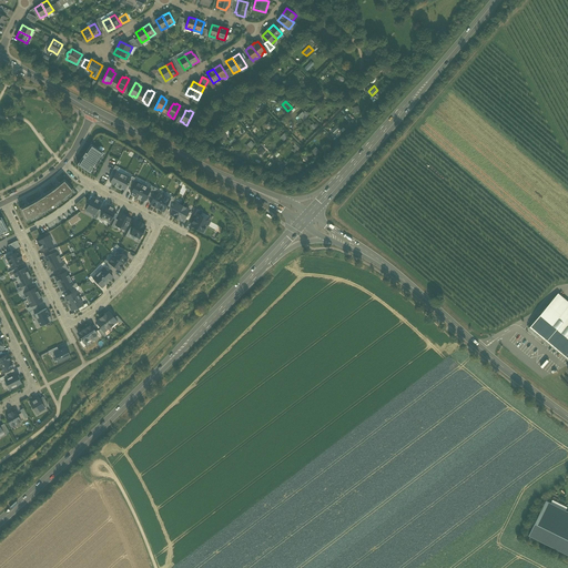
[(337,127),(332,130),(335,137),(341,132),(337,127)]
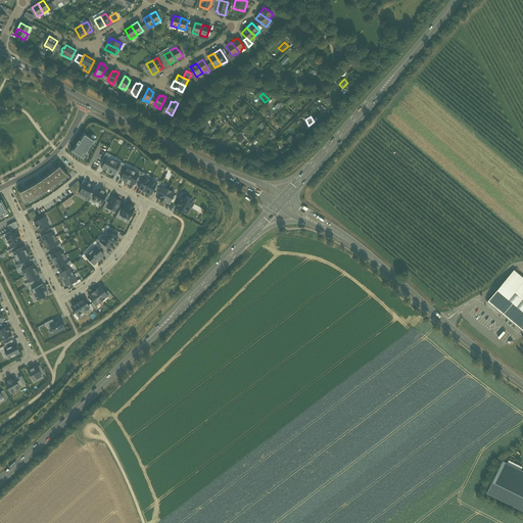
[(230,138),(234,132),(231,129),(226,134),(230,138)]
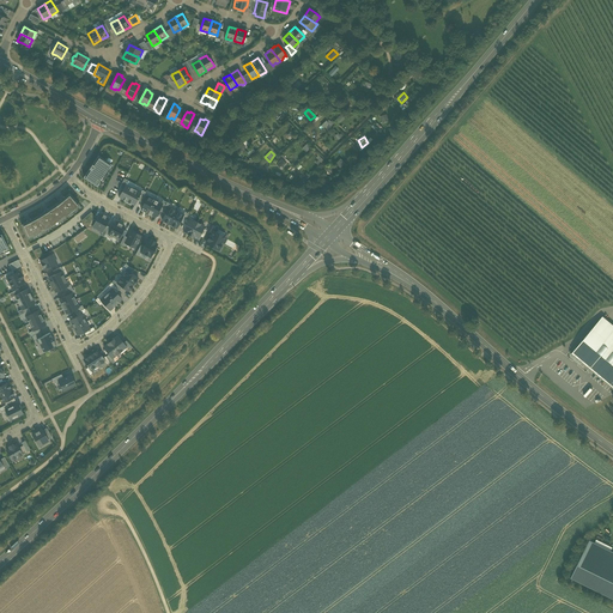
[(83,177),(97,187),(111,164),(98,156),(83,177)]
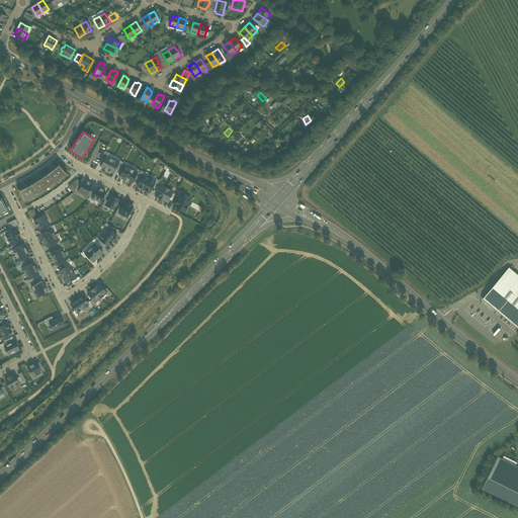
[(287,142),(291,138),(287,134),(283,138),(287,142)]
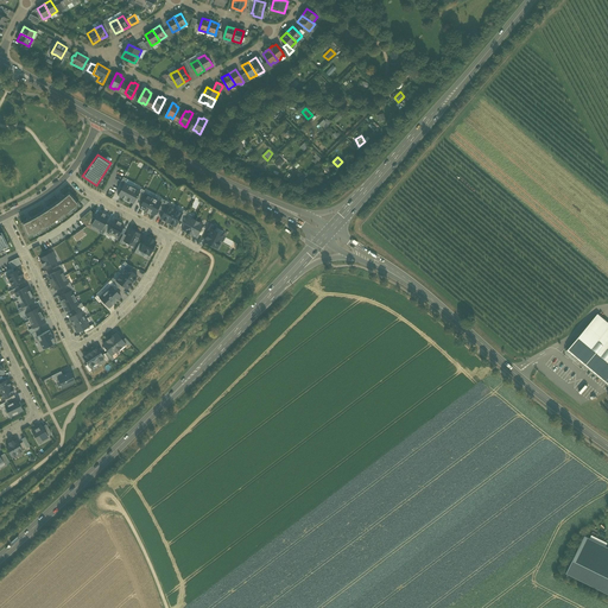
[(125,183),(121,188),(118,196),(124,198),(122,200),(126,201),(133,188),(125,183)]
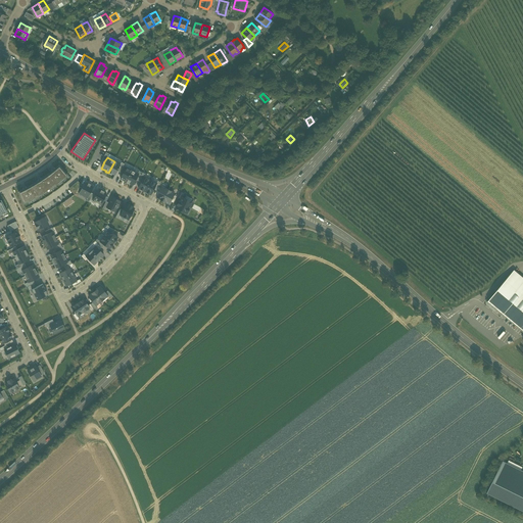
[(121,164),(114,161),(108,173),(110,174),(114,176),(117,171),(121,164)]
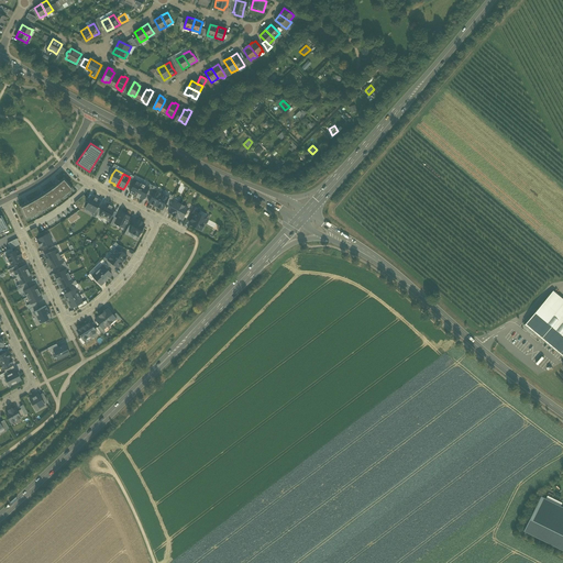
[(25,203),(20,206),(25,220),(33,216),(41,212),(51,206),(58,200),(67,194),(74,188),(64,177),(59,181),(58,180),(55,183),(56,184),(51,188),(44,192),(44,191),(41,194),(41,195),(33,199),(29,201),(28,201),(24,202),(25,203)]
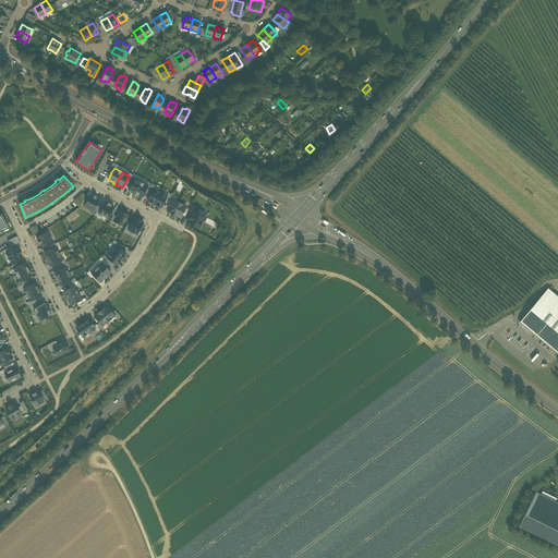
[(130,186),(129,190),(132,192),(132,193),(134,195),(141,182),(134,179),(130,186)]
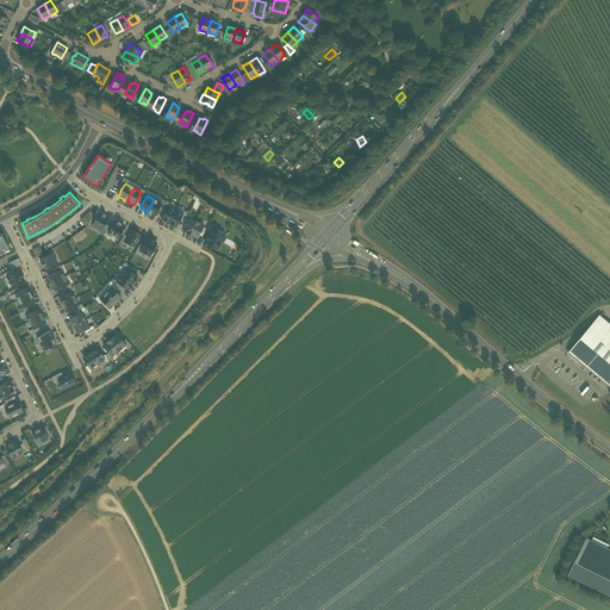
[(147,213),(150,215),(150,213),(155,216),(159,210),(162,203),(161,203),(154,199),(147,213)]
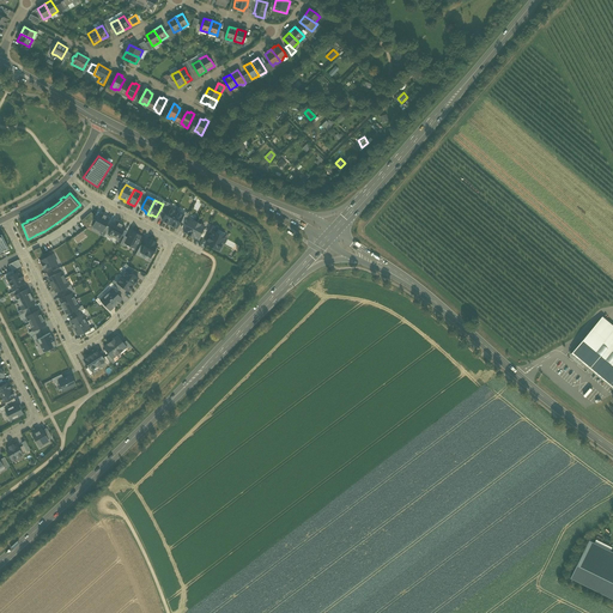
[(162,220),(169,224),(176,211),(169,207),(165,213),(162,220)]
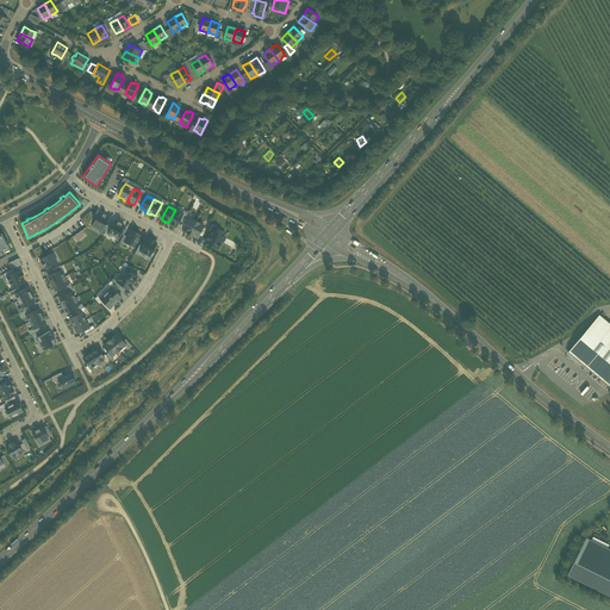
[(182,215),(175,210),(168,223),(175,226),(179,221),(182,215)]
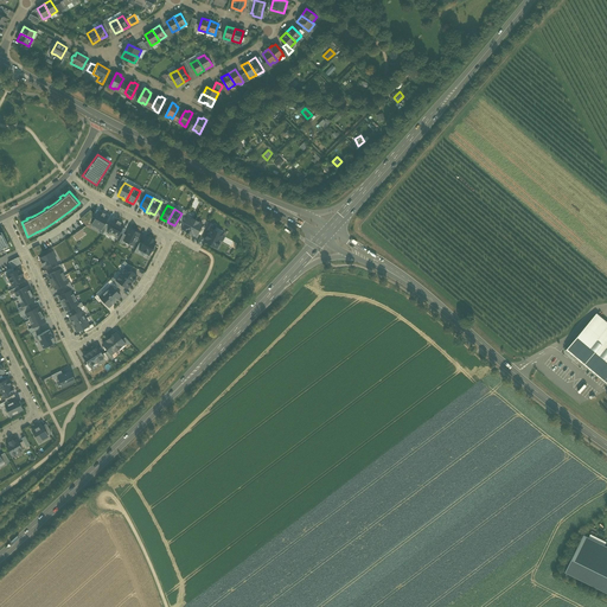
[(81,218),(85,225),(88,224),(94,213),(90,210),(81,218)]
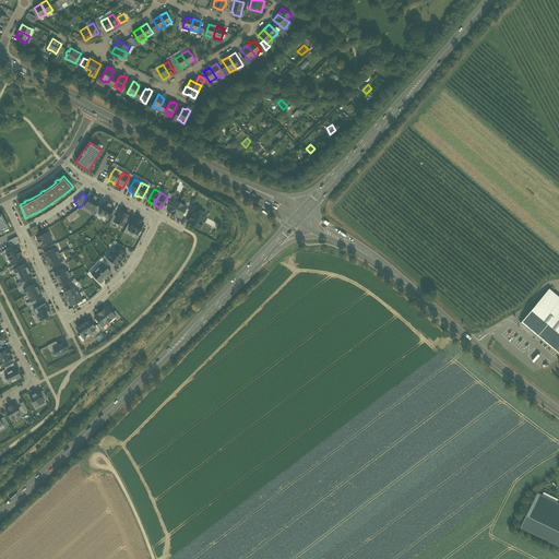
[(84,206),(93,211),(96,205),(99,200),(96,198),(97,197),(94,195),(94,197),(91,195),(87,201),(84,206)]
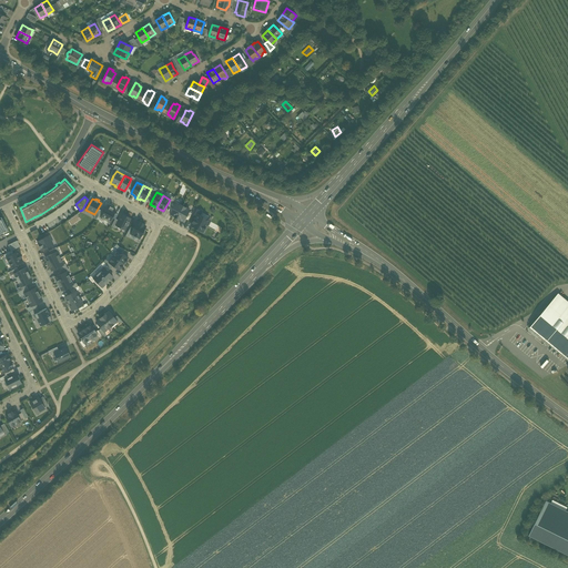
[(171,212),(170,214),(176,217),(183,206),(176,202),(175,204),(171,212)]
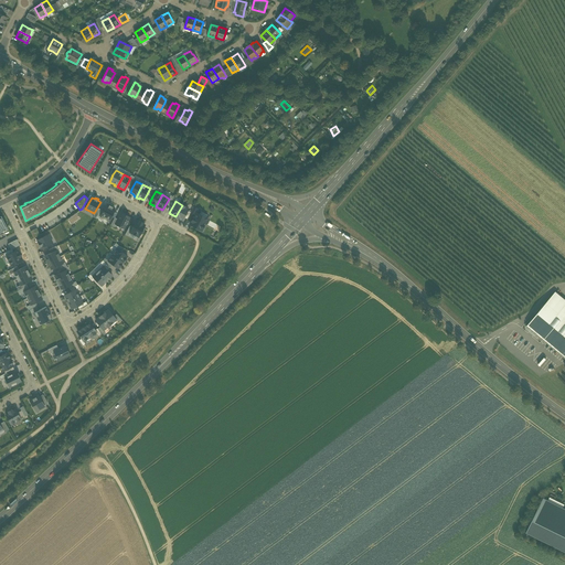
[(109,221),(115,210),(113,208),(113,206),(109,205),(108,206),(106,205),(105,208),(100,216),(105,220),(109,221)]
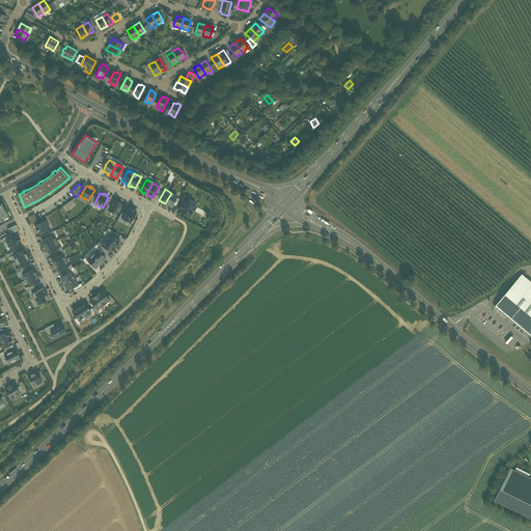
[(177,196),(171,193),(165,203),(171,207),(173,204),(176,198),(177,196)]
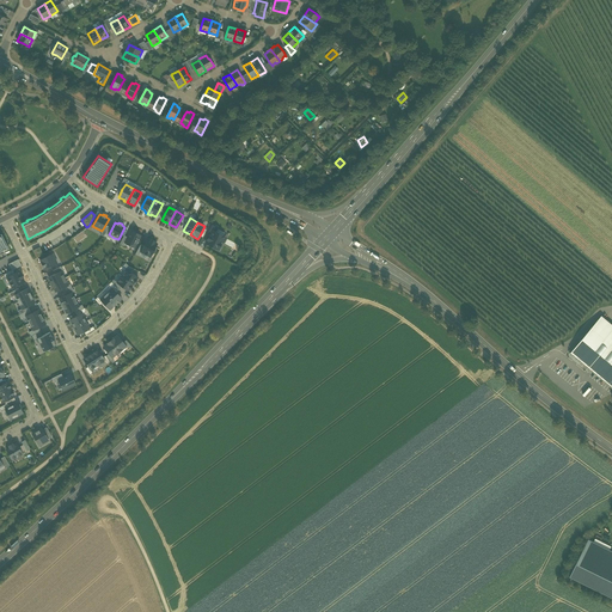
[(219,250),(225,237),(224,236),(225,233),(218,228),(216,232),(213,231),(212,231),(210,234),(206,243),(219,250)]
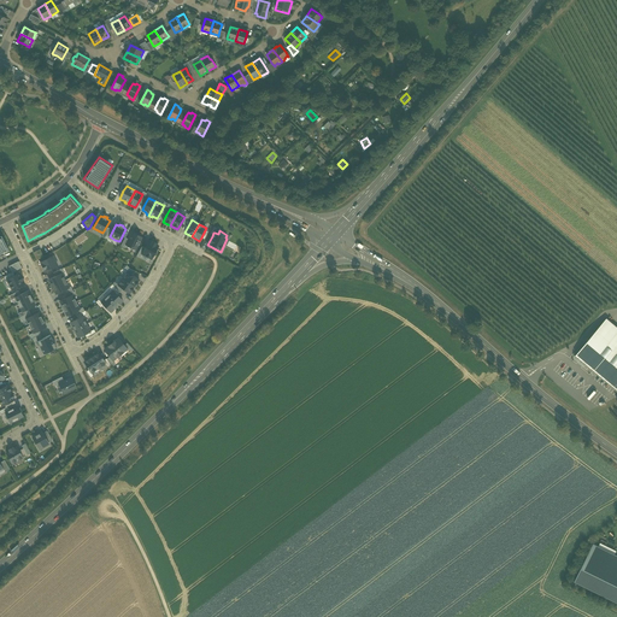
[(141,238),(133,233),(129,240),(127,245),(135,250),(141,238)]
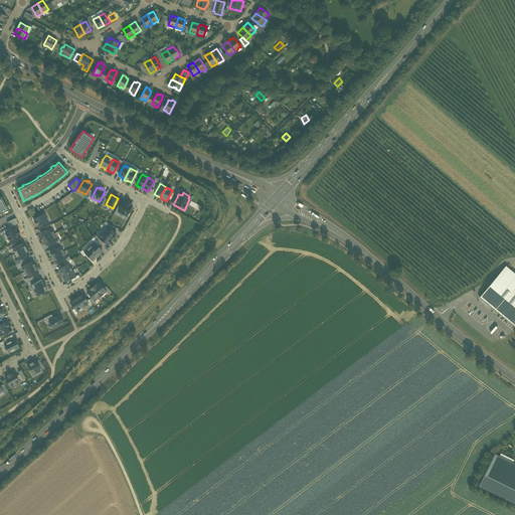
[(119,212),(127,216),(132,205),(124,201),(121,206),(119,211),(119,212)]
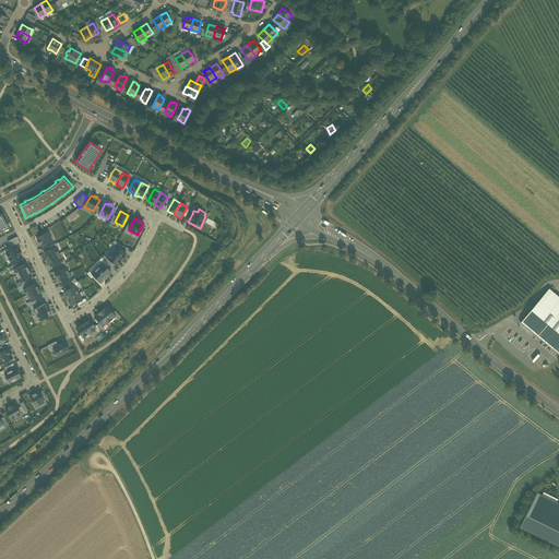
[(36,226),(30,228),(33,236),(39,233),(36,226)]
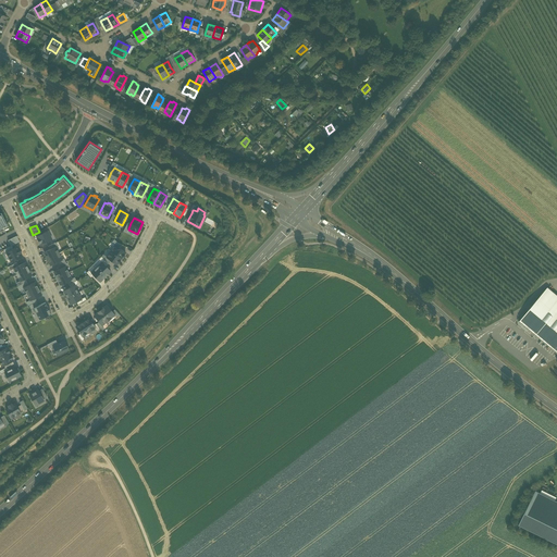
[(48,232),(36,237),(40,245),(52,239),(48,232)]
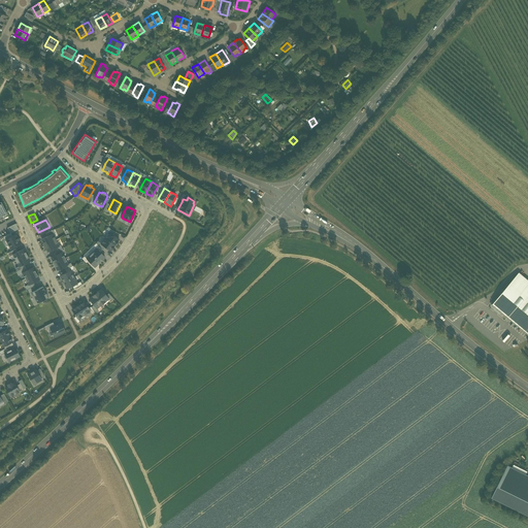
[(10,233),(19,229),(15,224),(7,228),(10,233)]
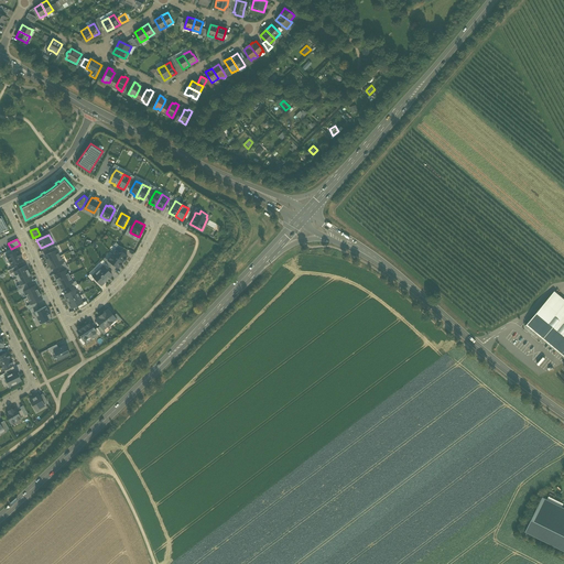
[(117,248),(112,255),(122,262),(127,256),(121,251),(117,248)]
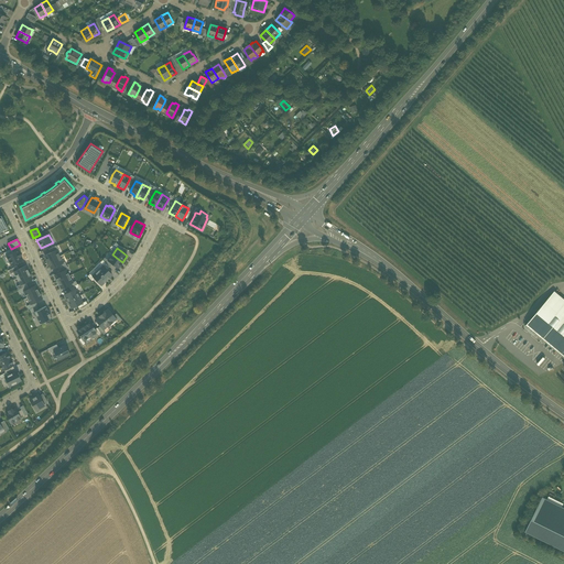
[(13,251),(4,256),(2,257),(6,263),(10,261),(11,264),(22,259),(21,256),(20,252),(19,252),(18,250),(13,251)]
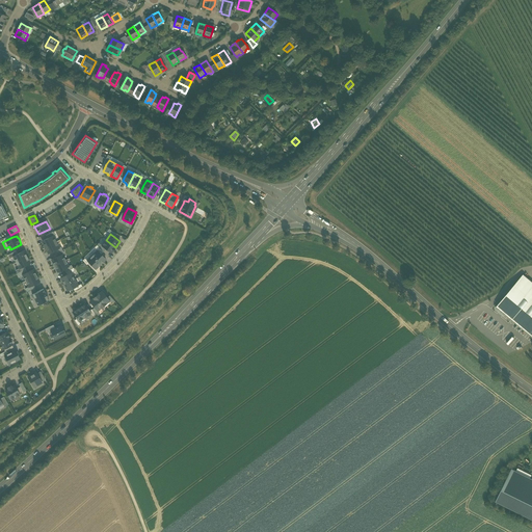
[(42,241),(46,247),(56,242),(53,236),(47,238),(42,241)]
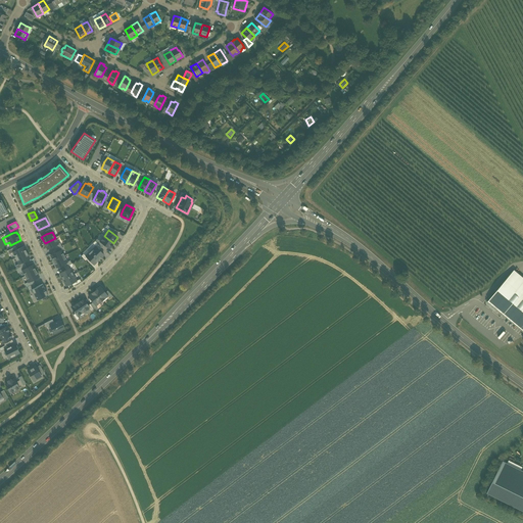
[(104,244),(109,248),(113,243),(104,236),(100,241),(100,242),(104,244)]
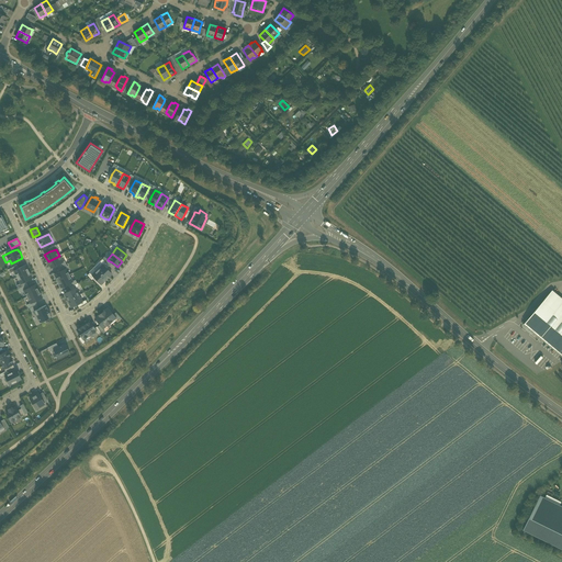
[(63,261),(59,256),(48,261),(52,268),(57,265),(63,262),(63,261)]
